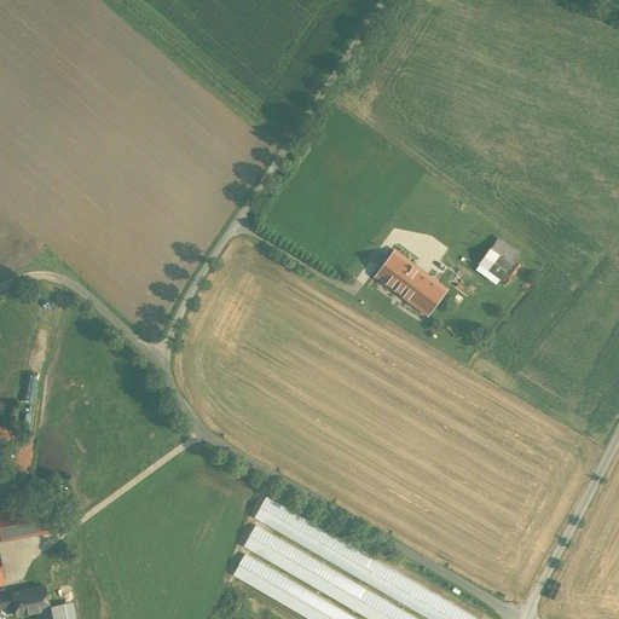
[(519,254),(498,239),(481,262),(503,278),(519,254)]
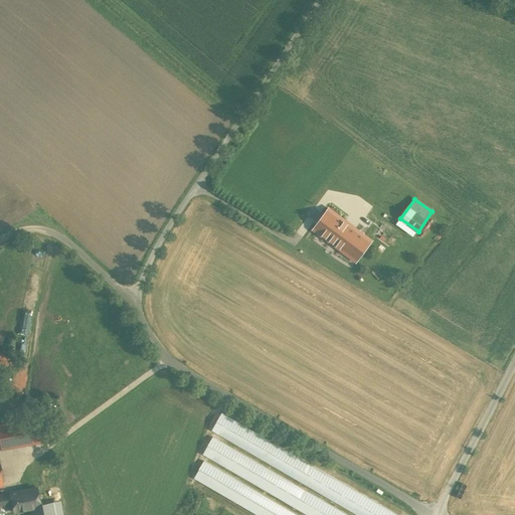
[(370,241),(329,210),(314,230),(343,251),(345,247),(358,258),(370,241)]
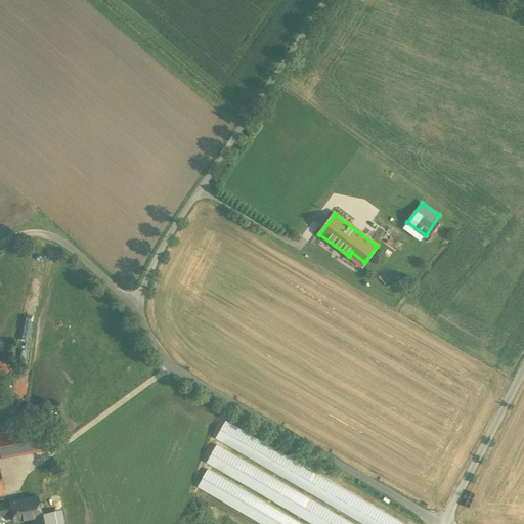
[(400,523),(227,423),(218,439),(364,523),(400,523)]
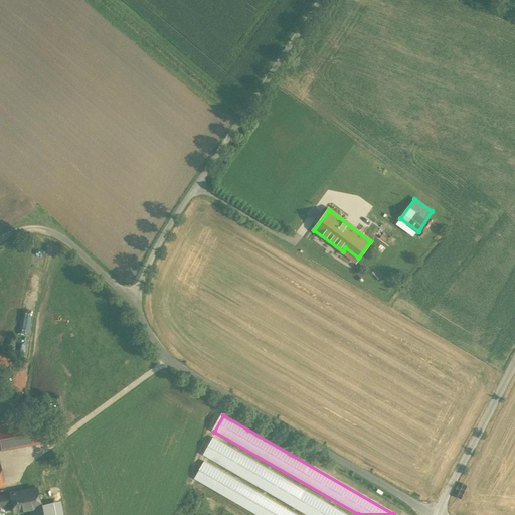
[(43,417),(0,424),(0,448),(0,450),(48,441),(43,417)]
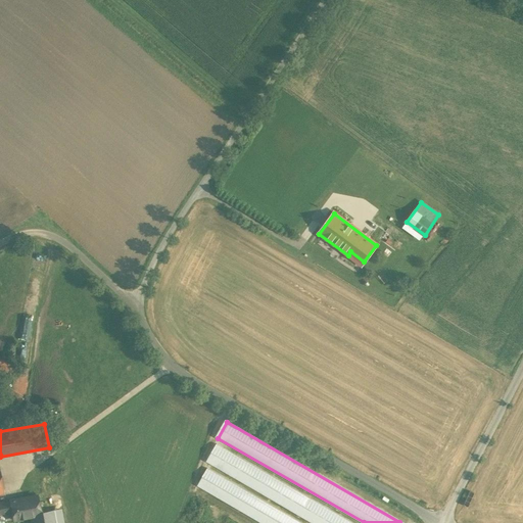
[(348,522),(216,445),(206,461),(313,522),(348,522)]
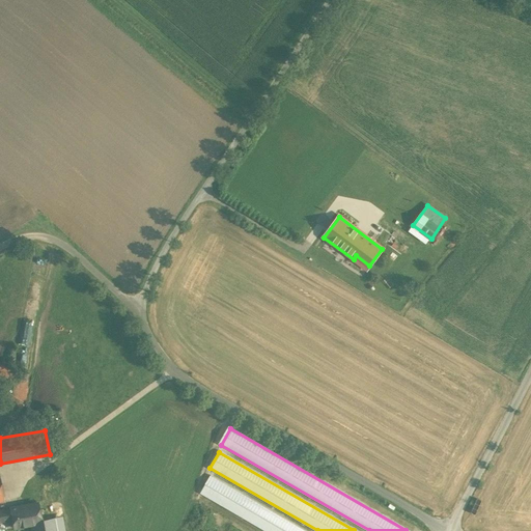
[(303,530),(210,476),(200,493),(267,530),(303,530)]
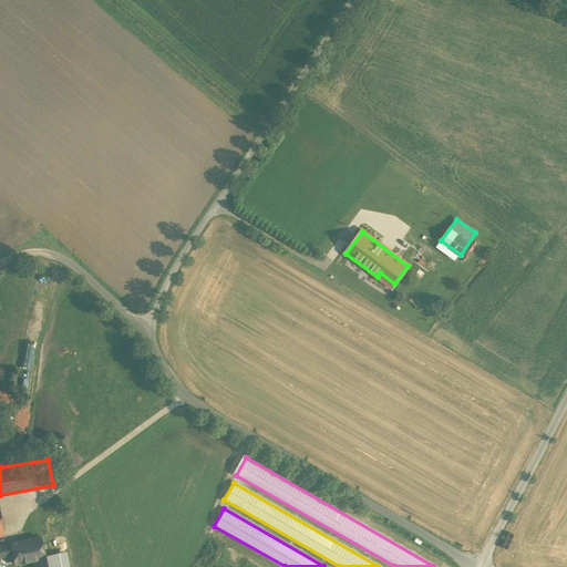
[(40,537),(11,543),(11,544),(0,546),(0,556),(13,554),(14,564),(43,558),(40,537)]
